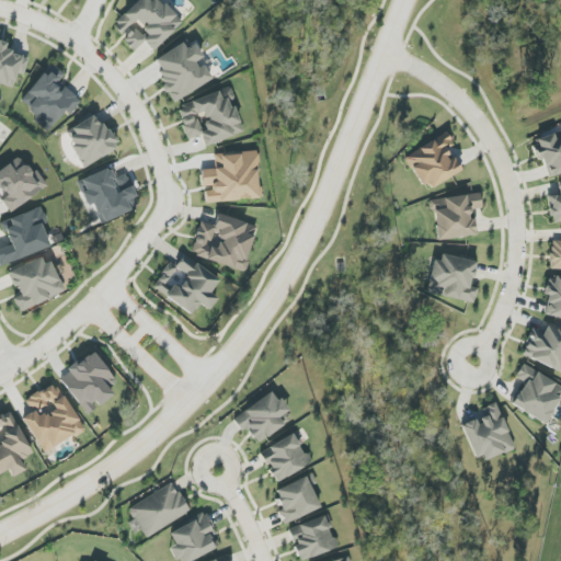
[(182,24),(160,0),(139,0),(113,24),(126,39),(124,41),(134,52),(144,43),(152,50),(182,24)]
